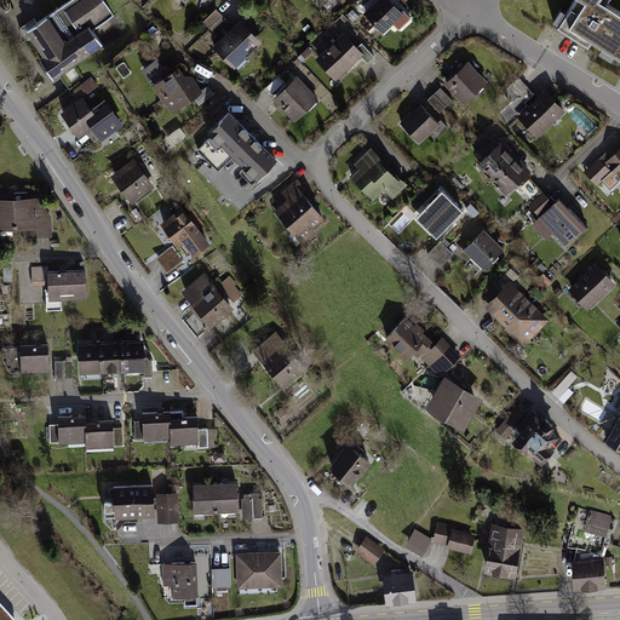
[(46,68),(53,79),(103,45),(92,30),(114,16),(103,0),(69,0),(27,29),(51,64),(46,68)]
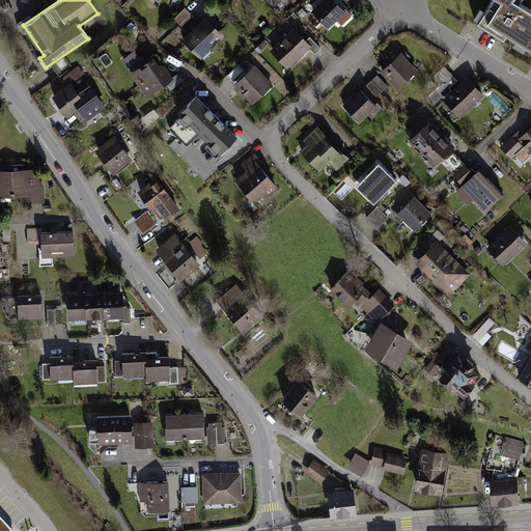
[(332,0),(325,0),(314,10),(329,26),(338,17),(343,23),(352,16),(345,8),(342,11),(332,0)]
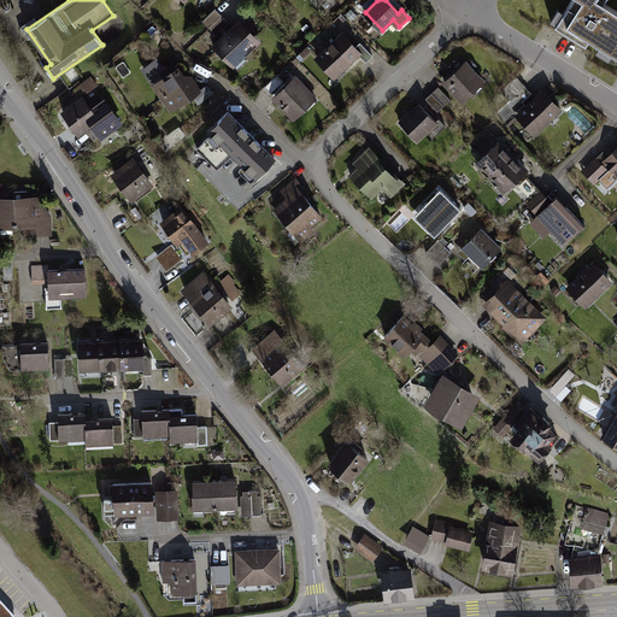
[(605,0),(571,0),(556,27),(586,46),(589,39),(616,56),(616,11),(604,3),(605,0)]
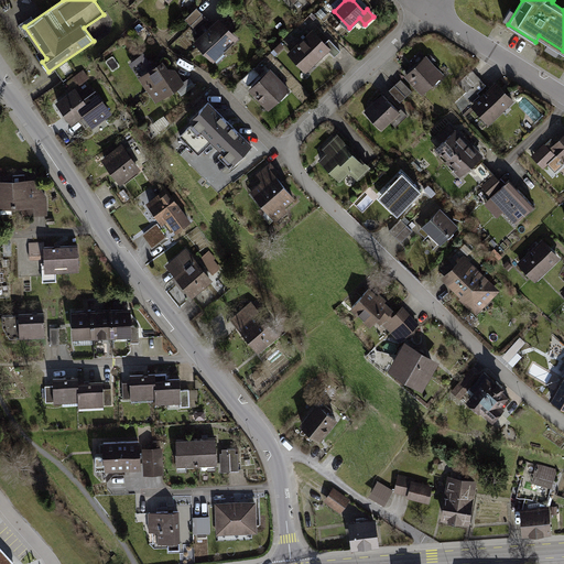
[(185,20),(191,25),(203,13),(196,8),(185,20)]
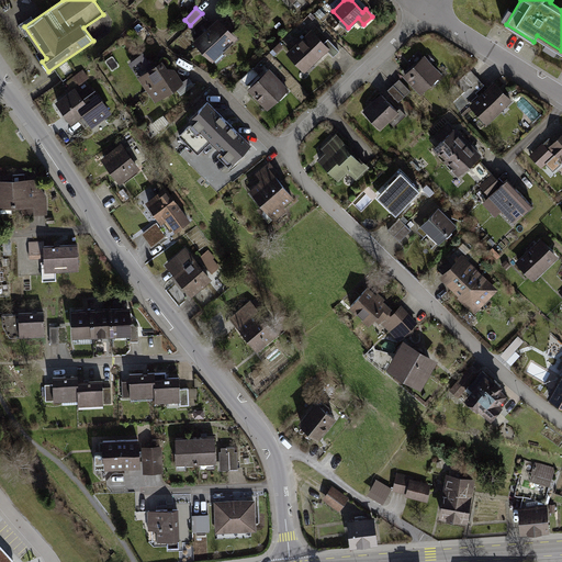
[(195,31),(208,20),(202,13),(190,25),(195,31)]
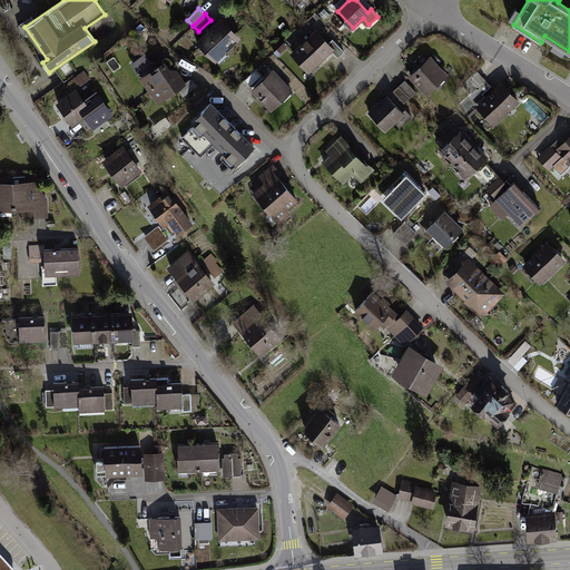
[(198,31),(202,40),(219,23),(210,20),(198,31)]
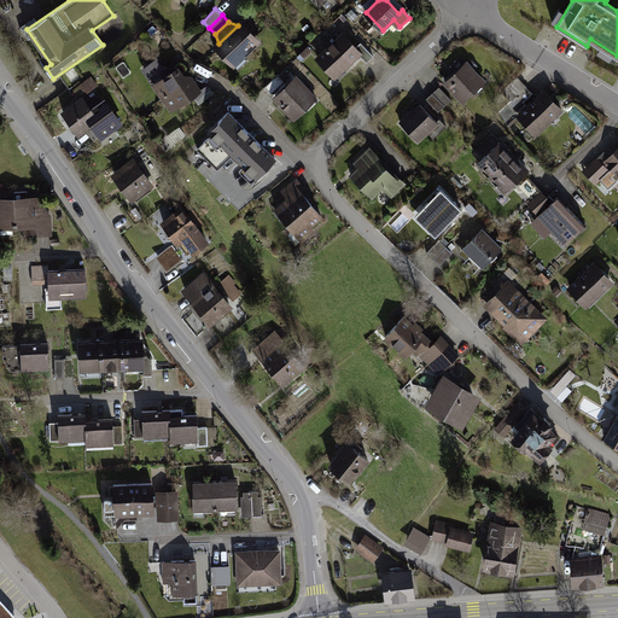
[(228,59),(238,69),(246,60),(243,57),(257,42),(239,24),(238,25),(219,44),(216,46),(228,58),(228,59)]
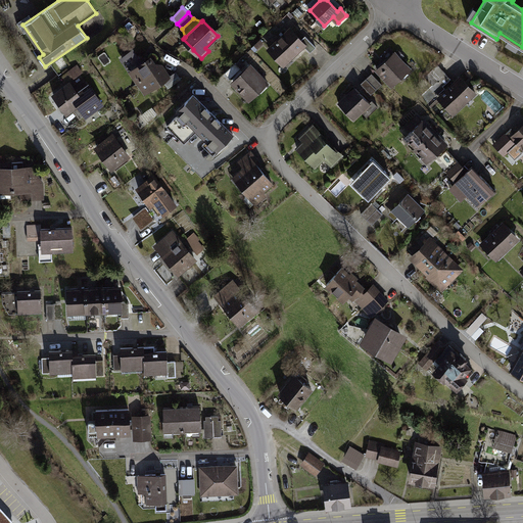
[(269,48),(284,64),(304,46),(311,52),(316,47),(305,37),(299,42),(289,30),(269,48)]
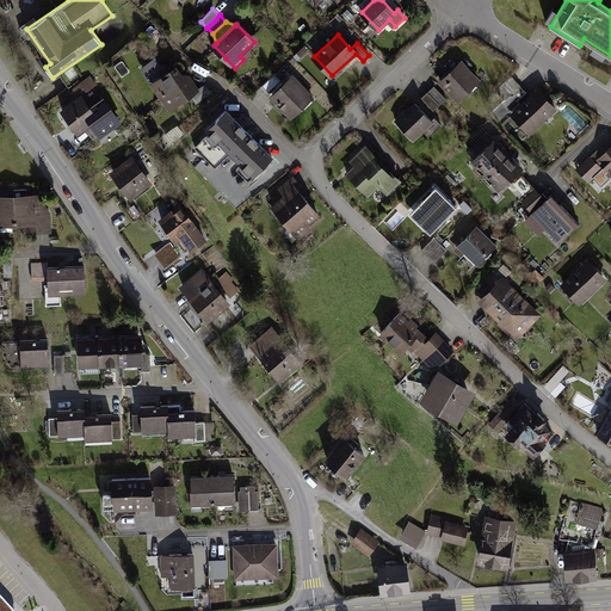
[(297,60),(307,51),(303,47),(294,56),(297,60)]
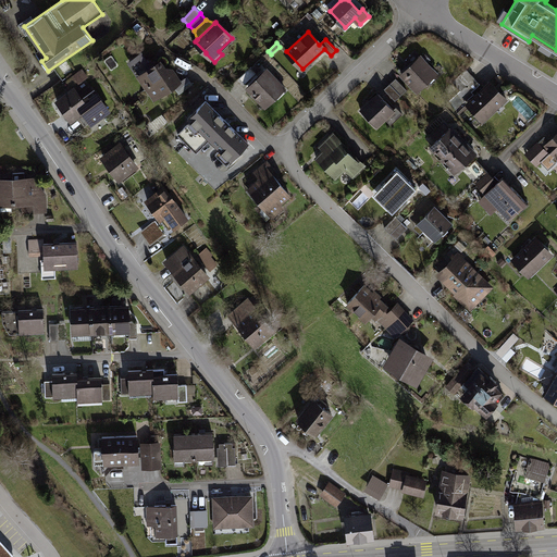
[(146,89),(147,88),(148,81),(144,74),(151,69),(141,53),(128,62),(146,89)]
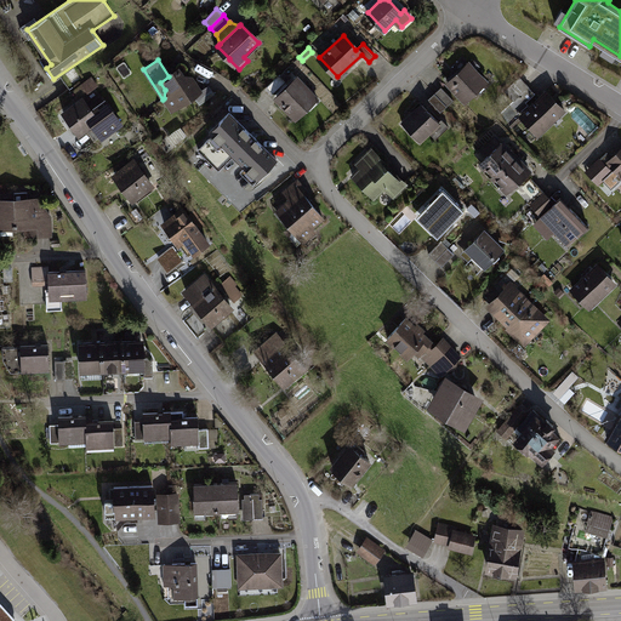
[(449,84),(463,98),(483,80),(468,64),(449,84)]
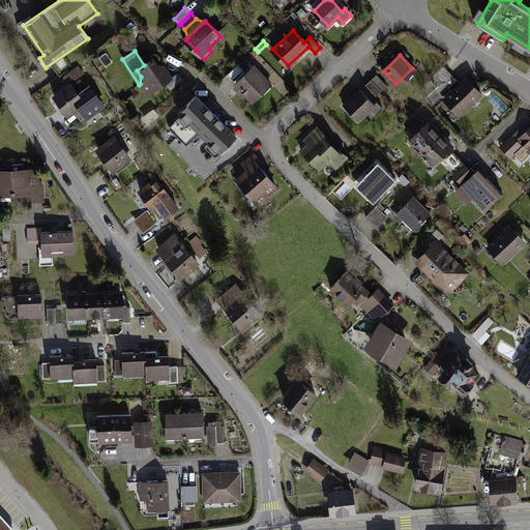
[(140,84),(147,94),(166,82),(171,79),(165,69),(162,72),(153,60),(144,65),(137,70),(141,77),(140,84)]
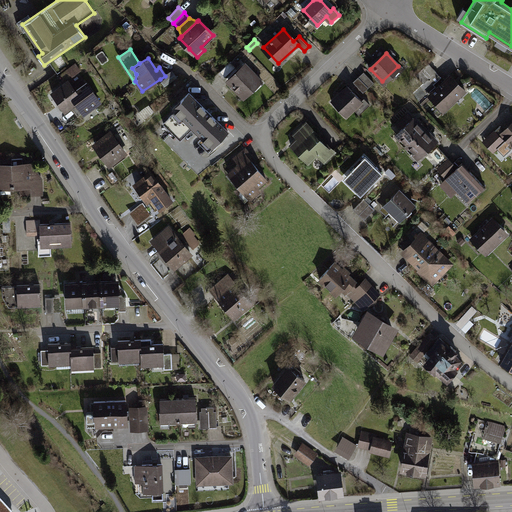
[(220,71),(225,77),(238,64),(233,59),(220,71)]
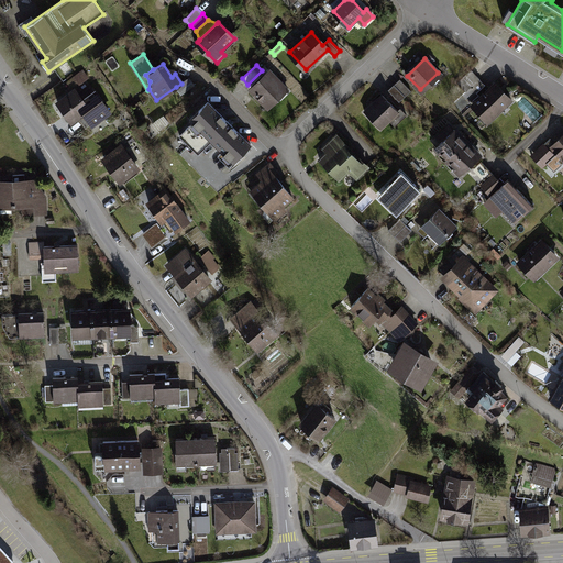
[(88,77),(84,70),(68,81),(72,86),(81,79),(83,80),(88,77)]
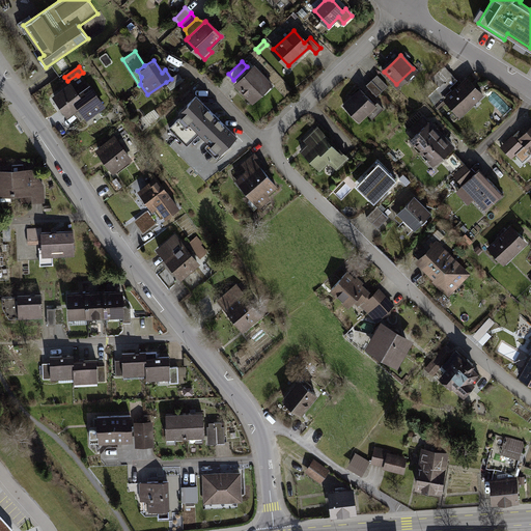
[(452,75),(444,66),(431,78),(440,86),(452,75)]
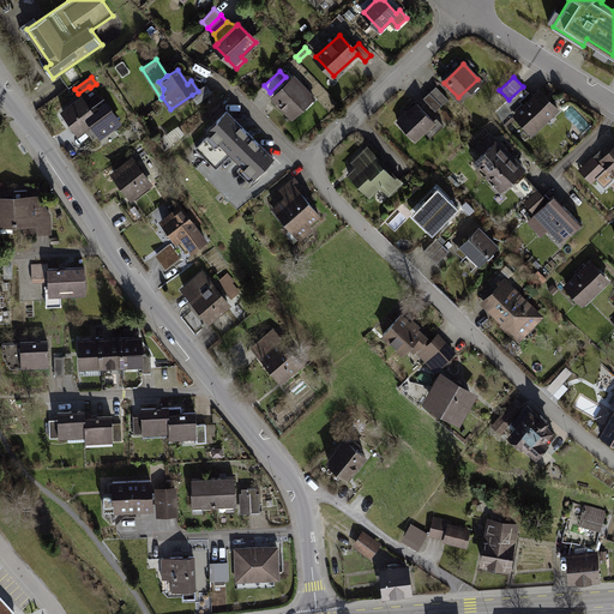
[(274,97),(290,114),(311,96),(294,78),(274,97)]
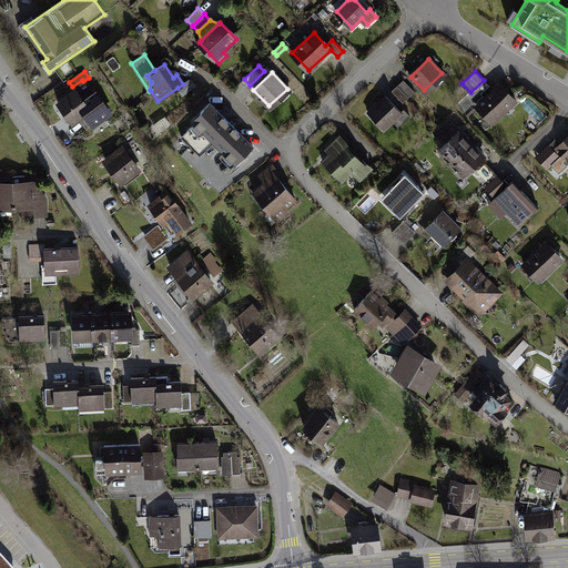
[(191,79),(183,84),(178,88),(183,94),(195,85),(191,79)]
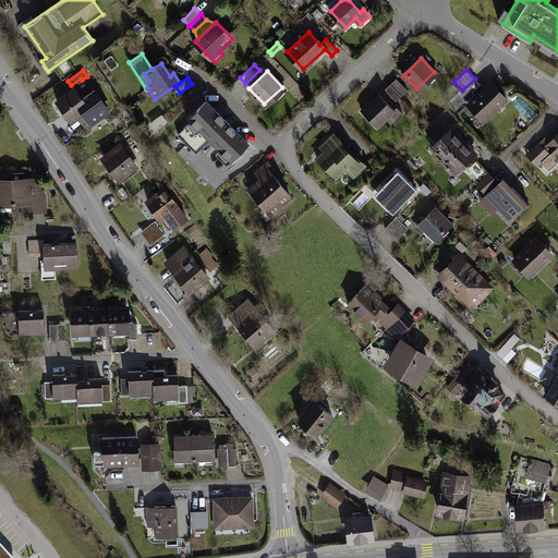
[(401,96),(408,91),(396,79),(390,84),(401,96)]
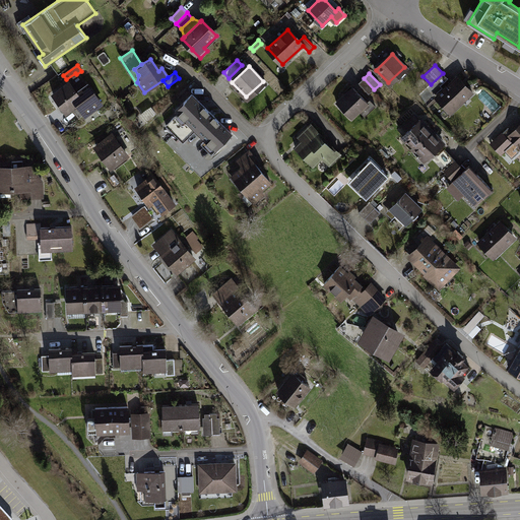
[(448,78),(443,73),(431,84),(418,95),(428,105),(436,98),(434,95),(443,87),(441,85),(448,78)]
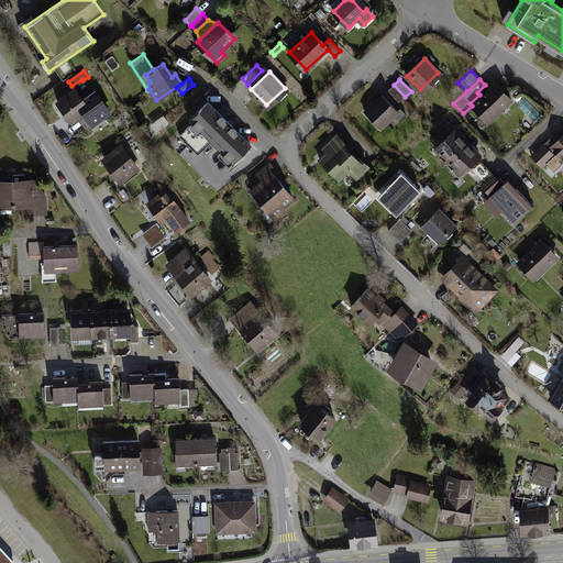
[(399,102),(405,97),(394,85),(388,90),(399,102)]
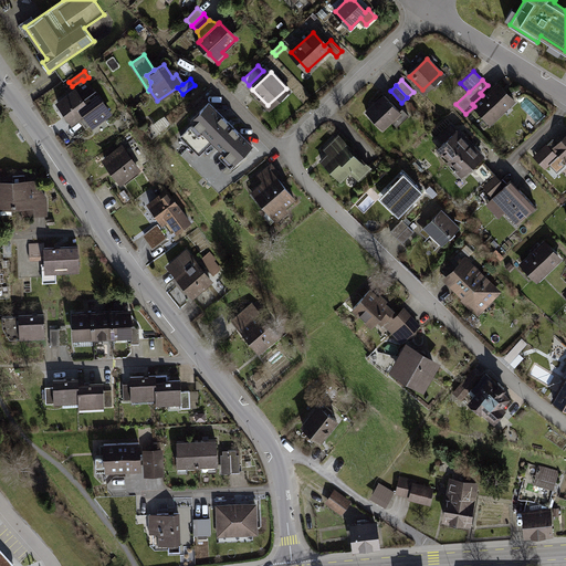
[(496,85),(475,105),(492,122),(499,115),(500,115),(513,102),(496,85)]
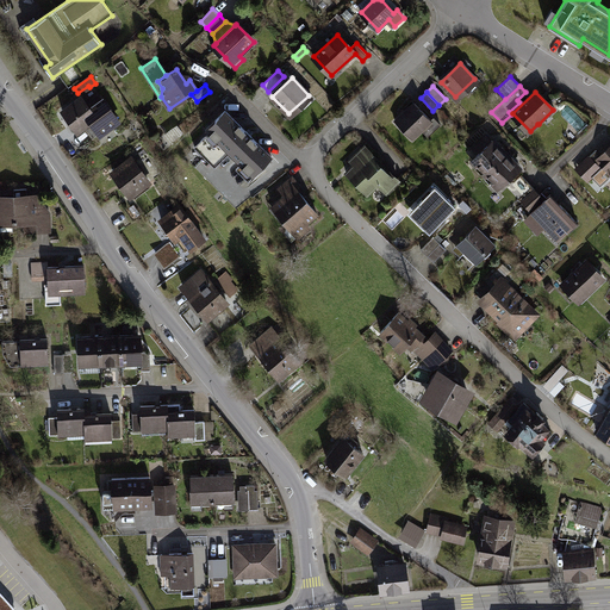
[(99,135),(118,120),(103,99),(89,109),(81,98),(62,111),(78,131),(91,122),(99,135)]
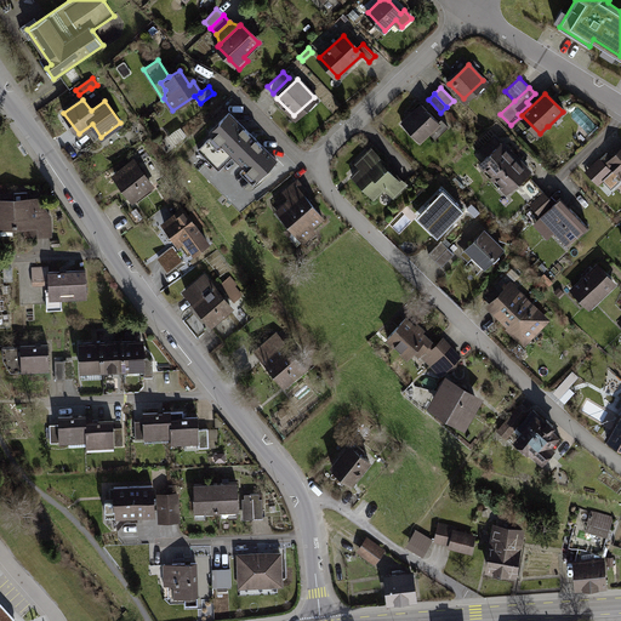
[(420,141),(439,123),(422,106),(403,124),(420,141)]
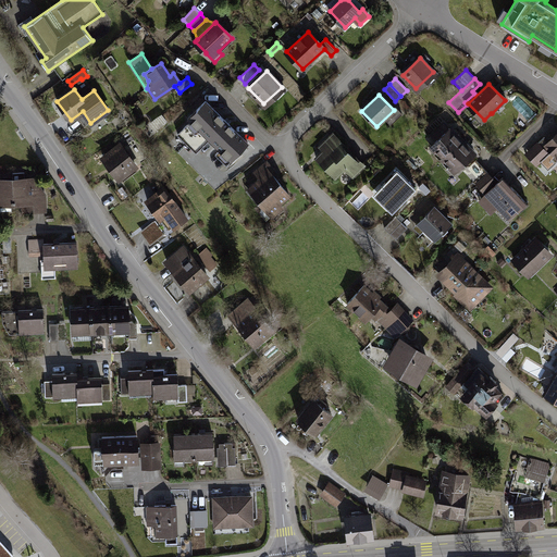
[(238,152),(247,143),(230,125),(224,119),(223,119),(206,101),(188,118),(192,121),(177,134),(193,149),(207,136),(229,159),(236,150),(238,152)]
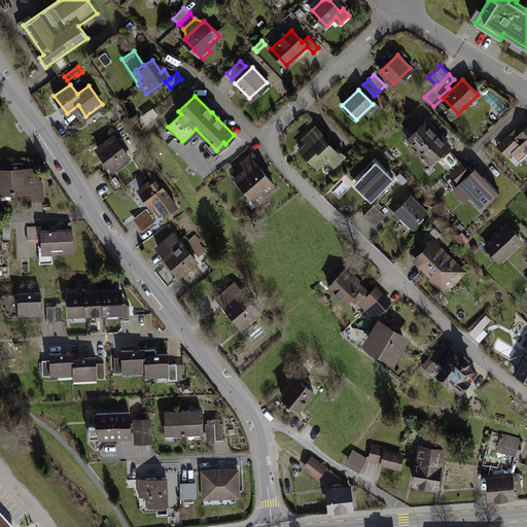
[(416,139),(413,142),(420,150),(437,134),(425,121),(424,121),(420,117),(411,126),(415,131),(412,134),(416,139)]
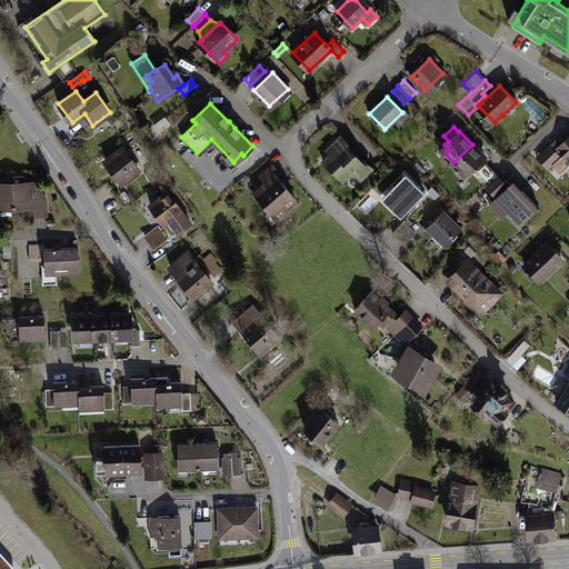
[(336,175),(342,182),(347,177),(352,171),(360,180),(371,168),(362,159),(361,161),(353,153),(356,152),(348,145),(347,147),(338,138),(330,146),(335,150),(323,161),(336,175)]
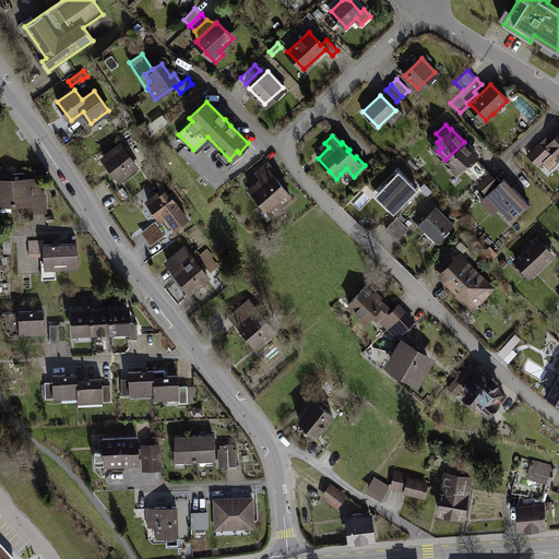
[(558,137),(552,143),(546,138),(535,149),(540,155),(545,150),(548,147),(558,158),(558,137)]
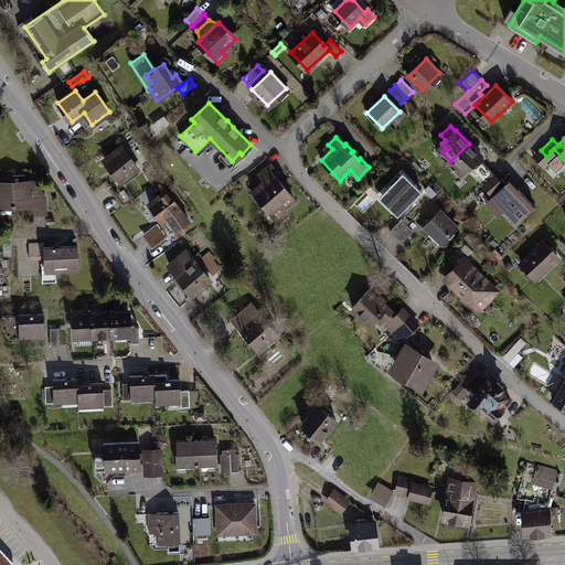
[(469,144),(450,161),(458,169),(456,171),(460,177),(482,157),(469,144)]
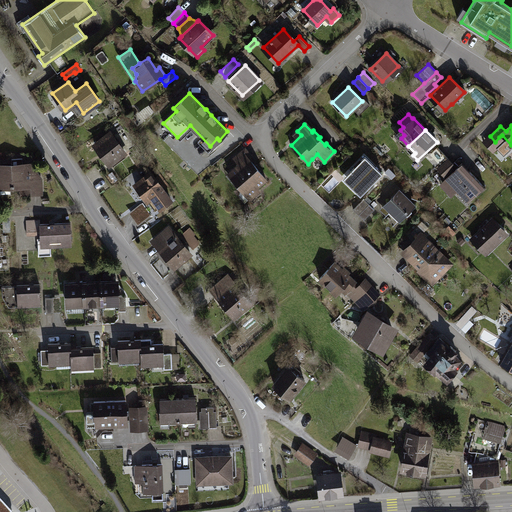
[(108,162),(115,157),(117,159),(125,153),(110,133),(95,144),(108,162)]
